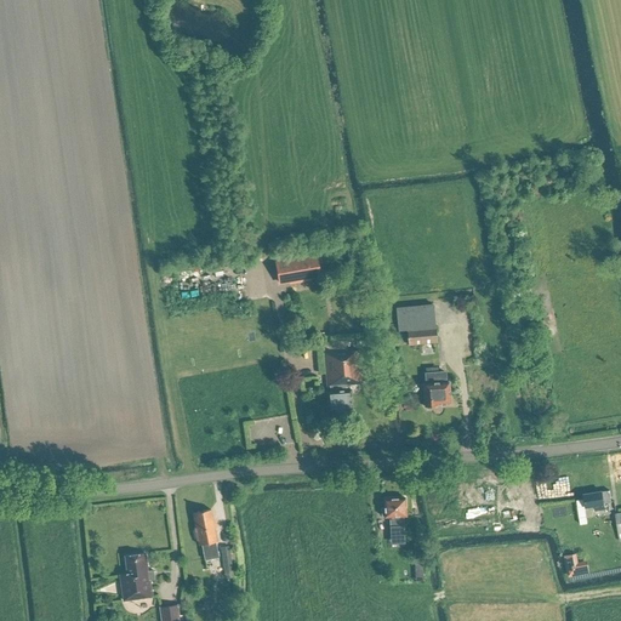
[(348,266),(362,263),(358,243),(345,244),(348,266)]
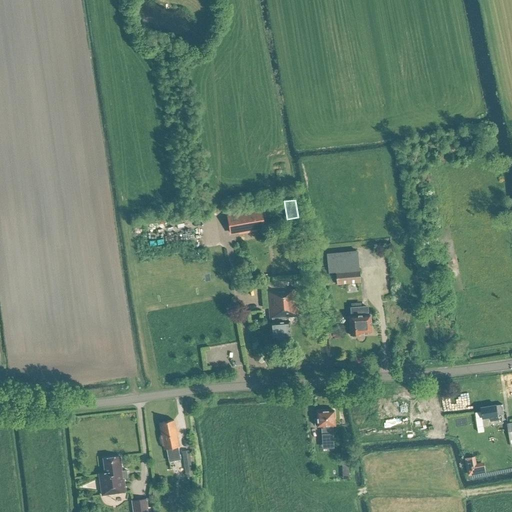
[(259,212),(226,215),(228,232),(260,229),(259,212)]
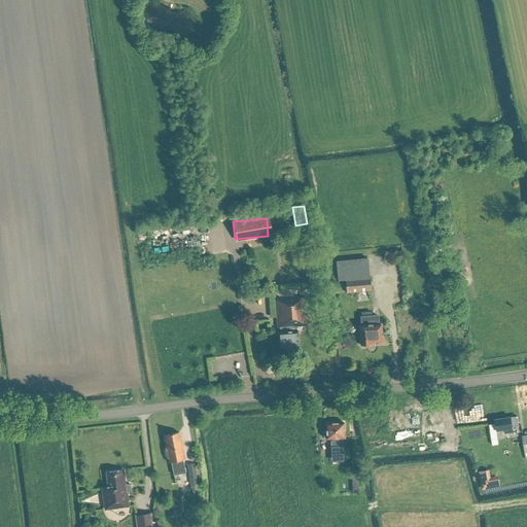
[(346,279),(369,277),(367,261),(338,265),(339,280),(346,279)]
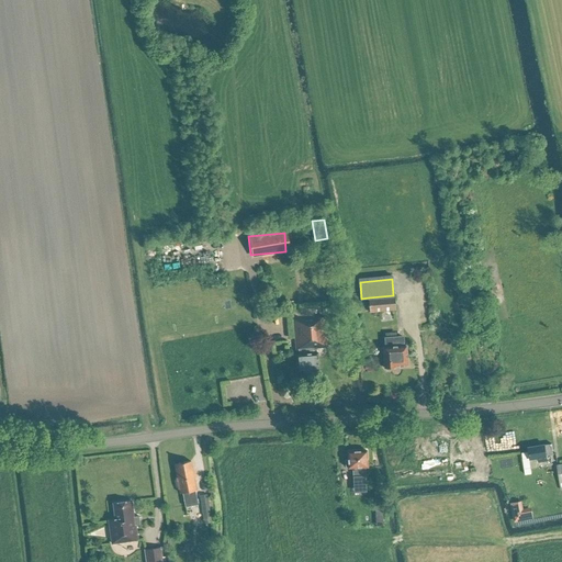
[(393,295),(369,298),(370,313),(395,310),(393,295)]
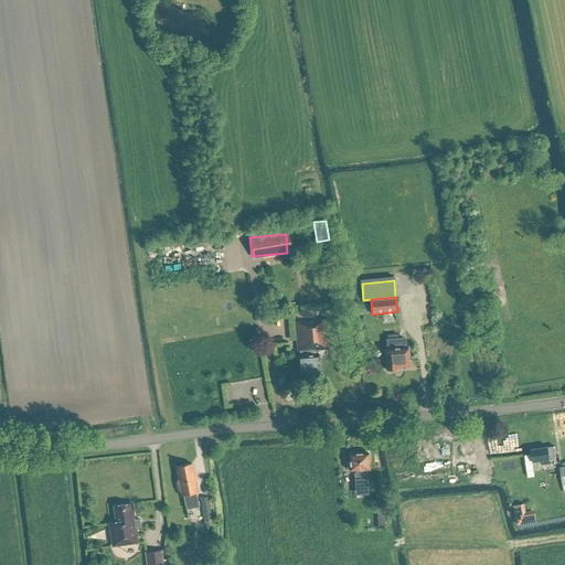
[(316,320),(316,319),(294,321),(297,352),(299,351),(300,356),(297,356),(298,373),(320,371),(318,354),(317,350),(328,349),(324,319),(316,320)]
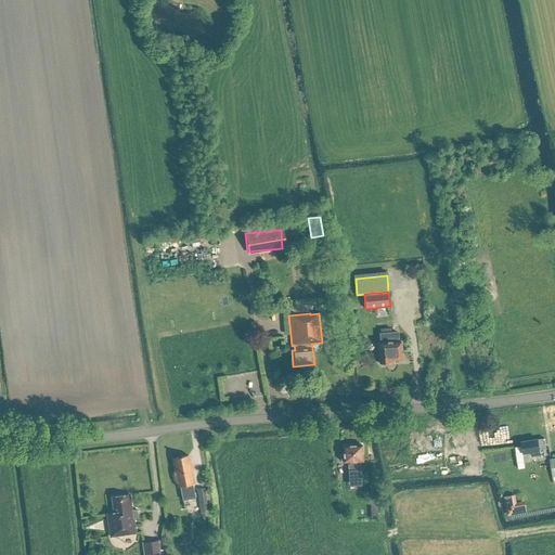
[(391,333),(391,328),(379,328),(381,334),(379,334),(381,343),(378,343),(379,363),(381,363),(382,364),(387,364),(388,362),(388,361),(401,360),(400,341),(398,341),(397,333),(391,333)]
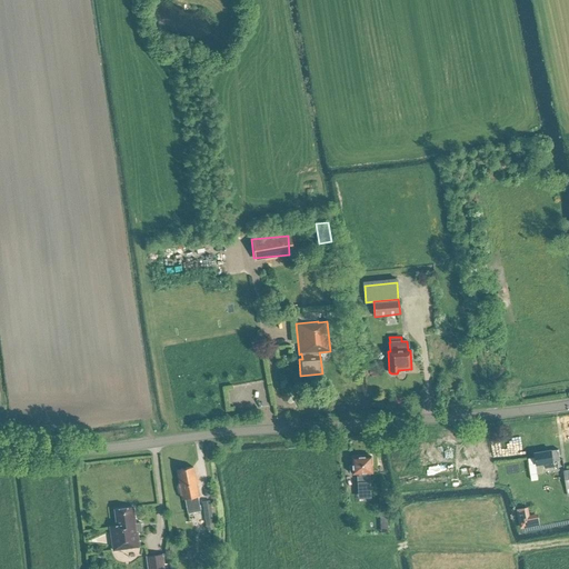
[(552,461),(560,460),(558,449),(535,452),(537,465),(545,463),(546,468),(553,467),(552,461)]
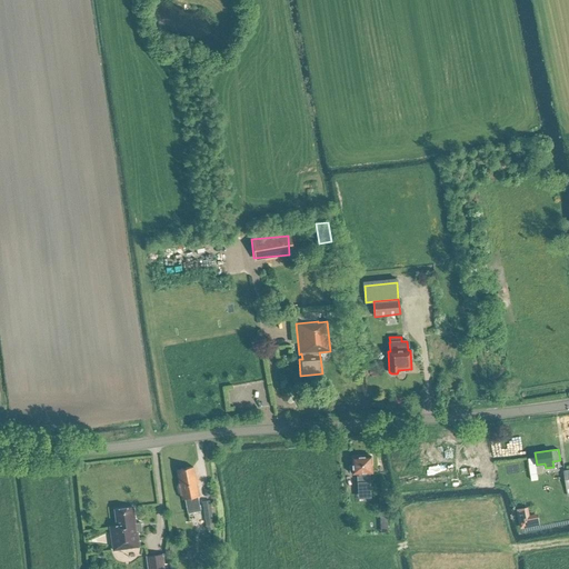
[(371,455),(350,457),(351,465),(348,465),(349,472),(351,472),(351,475),(356,475),(358,498),(370,498),(369,473),(372,473),(371,455)]
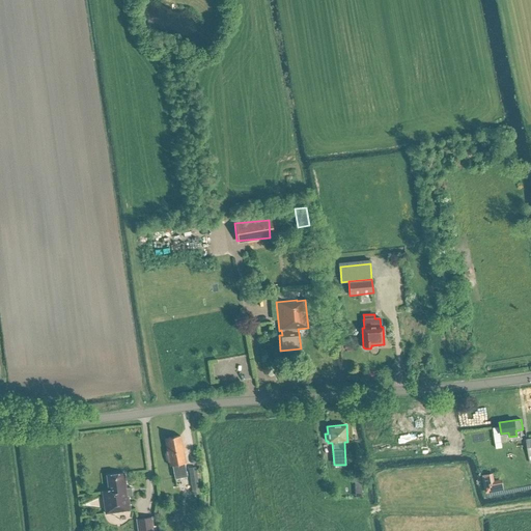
[(166,451),(168,462),(169,462),(170,466),(172,466),(175,478),(186,476),(185,468),(184,468),(183,464),(185,463),(179,436),(164,439),(167,451),(166,451)]
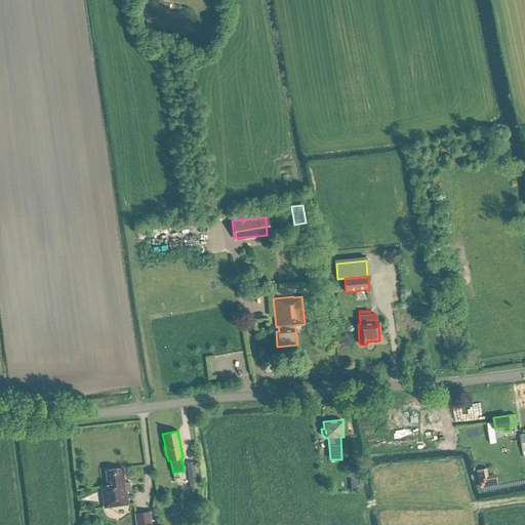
[(354,457),(355,488),(362,488),(360,457),(354,457)]
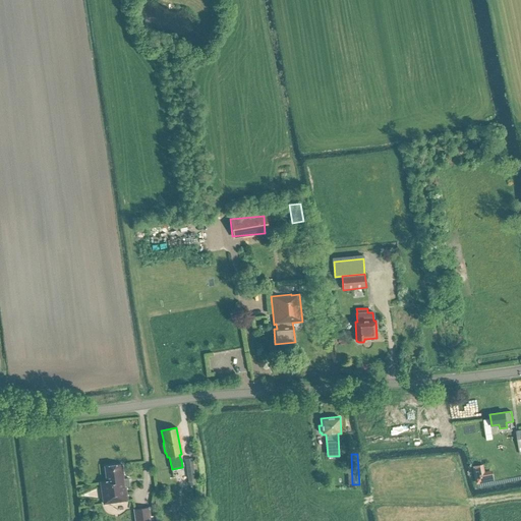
[(189,483),(195,482),(192,458),(185,459),(189,483)]
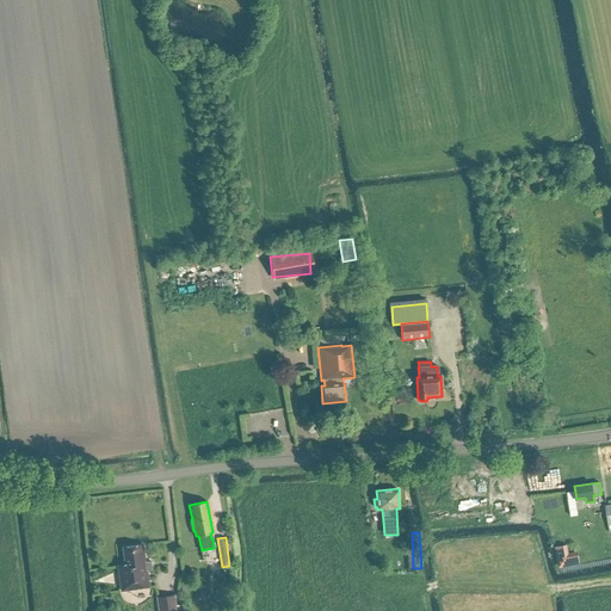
[(146,562),(143,543),(122,547),(124,565),(117,565),(121,592),(150,587),(148,571),(152,569),(150,561),(146,562)]
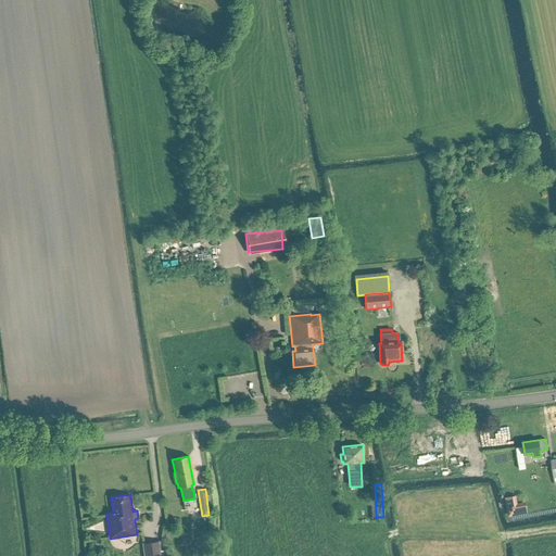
[(509,513),(525,509),(523,502),(507,505),(509,513)]
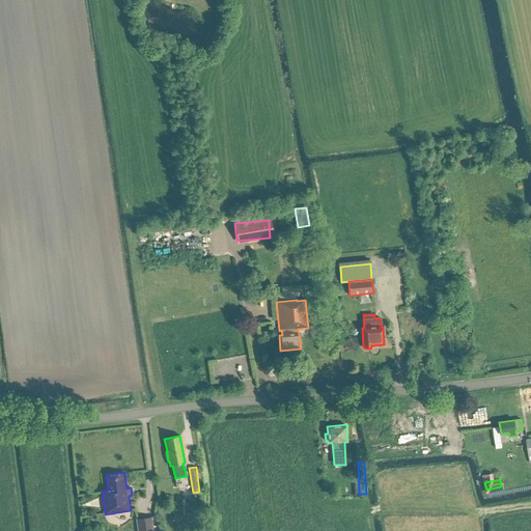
[(180,522),(179,509),(169,510),(170,521),(176,520),(176,523),(180,522)]
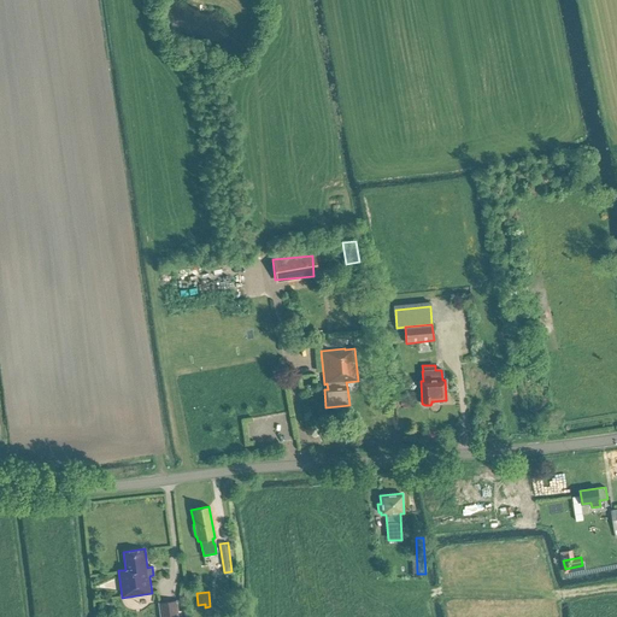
[(176,600),(158,603),(159,616),(180,616),(180,611),(177,611),(176,600)]
